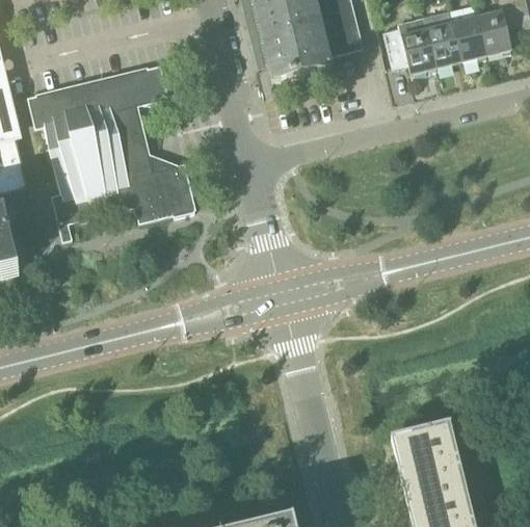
[(249,0),(270,83),(329,69),(326,57),(362,49),(348,0),(249,0)]
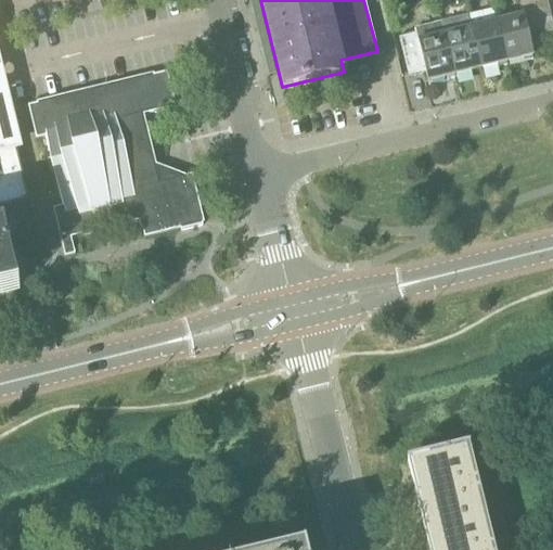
[(519,9),(547,2),(545,0),(517,0),(519,9)]
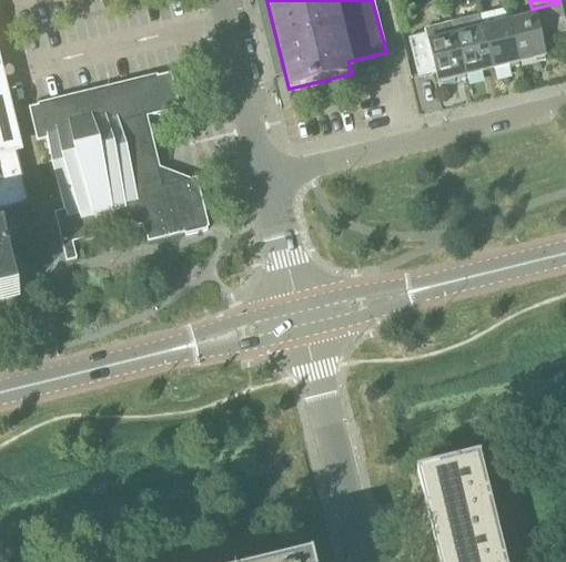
[(537,21),(563,14),(559,2),(532,9),(533,12),(535,12),(537,21)]
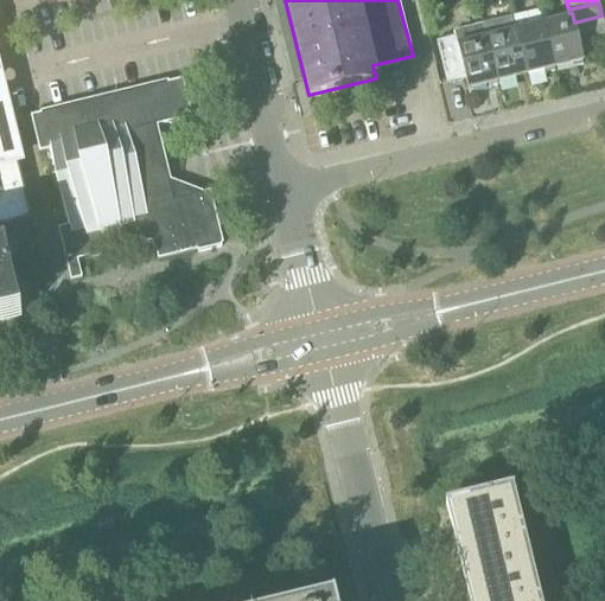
[(526,70),(553,63),(542,20),(528,24),(524,8),(510,12),(514,26),(526,70)]
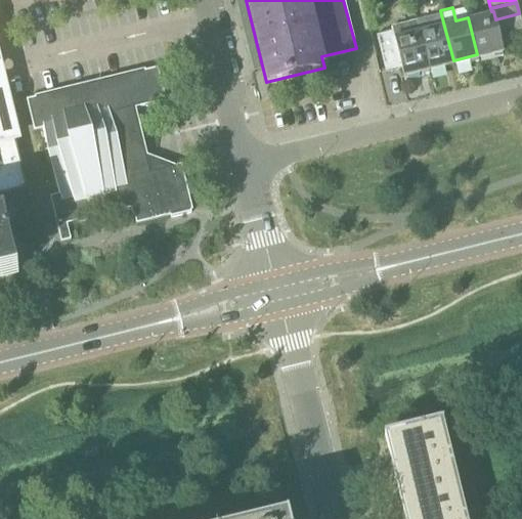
[(493,11),(491,11),(468,17),(477,54),(502,48),(497,32),(495,19),(493,11)]
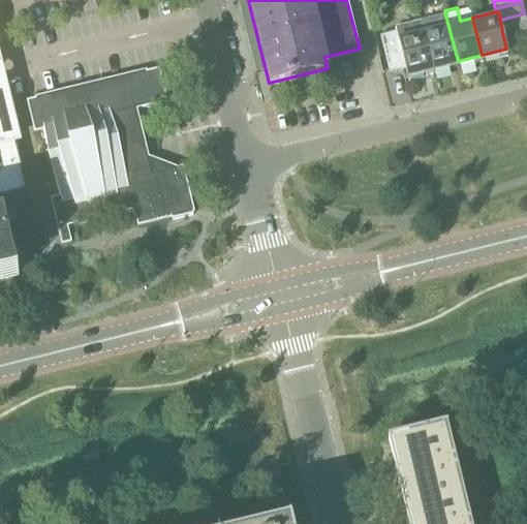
[(524,13),(500,20),(502,32),(526,26),(524,13)]
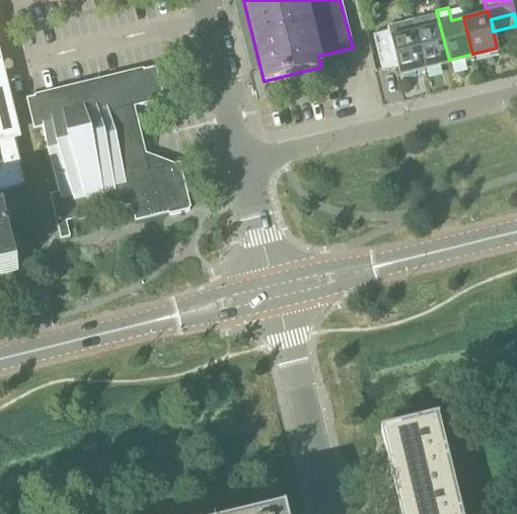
[(424,66),(415,29),(414,29),(411,17),(386,23),(387,28),(372,32),(380,68),(396,64),(398,72),(424,66)]
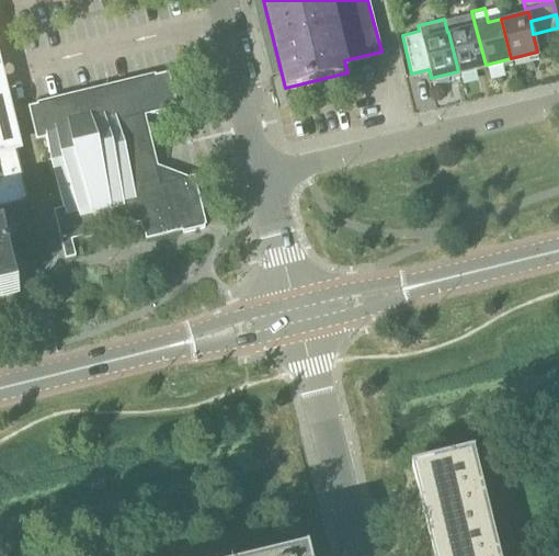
[(475,24),(448,32),(458,71),(486,65),(475,24)]
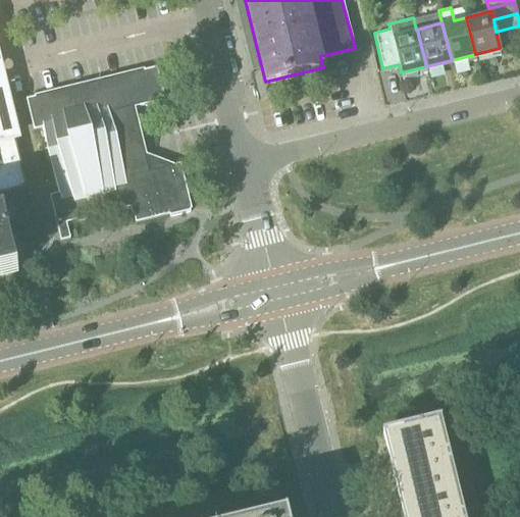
[(58,191),(48,193),(59,239),(69,236),(64,218),(131,203),(135,220),(191,206),(179,161),(173,162),(172,161),(166,163),(145,152),(134,104),(151,100),(151,98),(163,95),(156,64),(24,97),(33,127),(43,125),(58,191)]
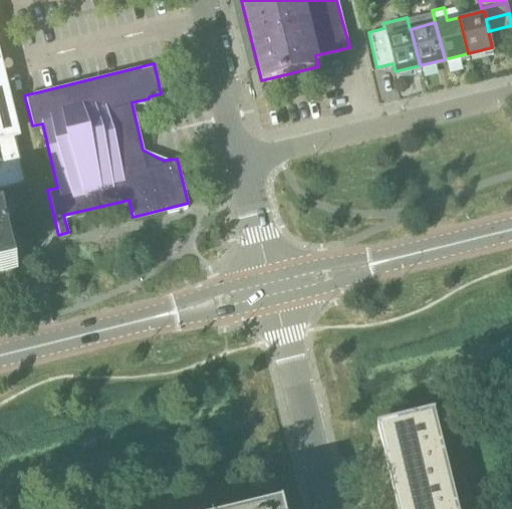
[(0,189),(25,183),(1,81),(0,81),(0,189)]
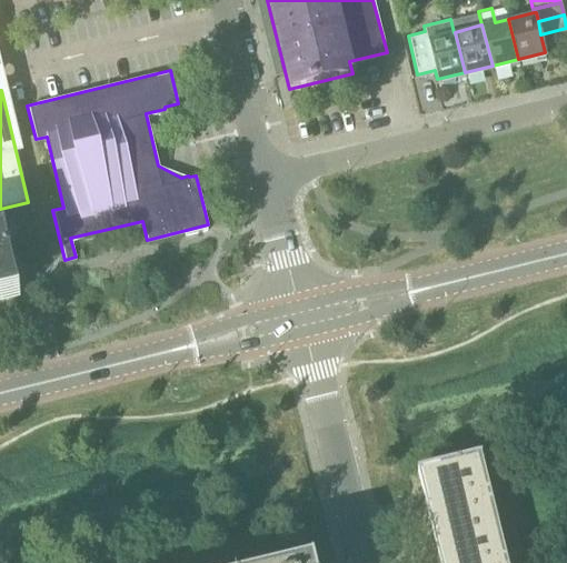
[(0,298),(18,293),(3,231),(0,232),(0,298)]
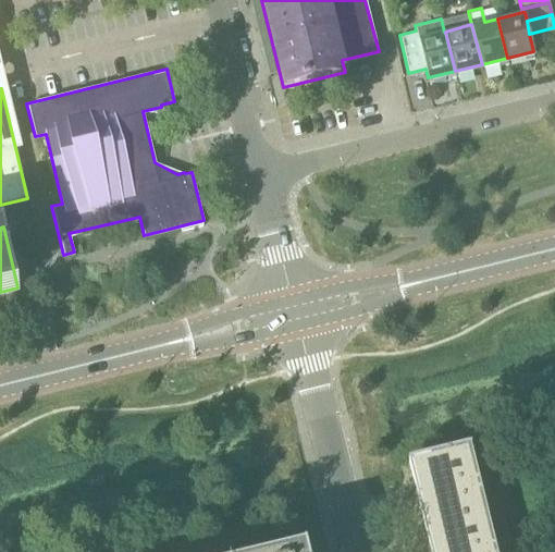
[(469,444),(407,460),(407,461),(412,460),(429,526),(484,512),(468,445),(470,445),(469,444)]
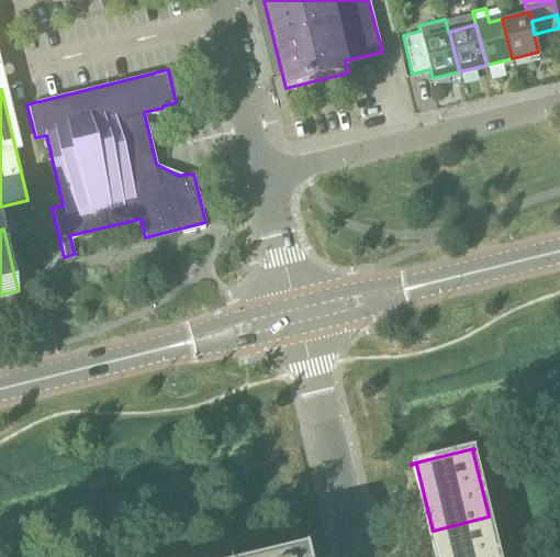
[(499,556),(489,516),(433,531),(438,556),(499,556)]
